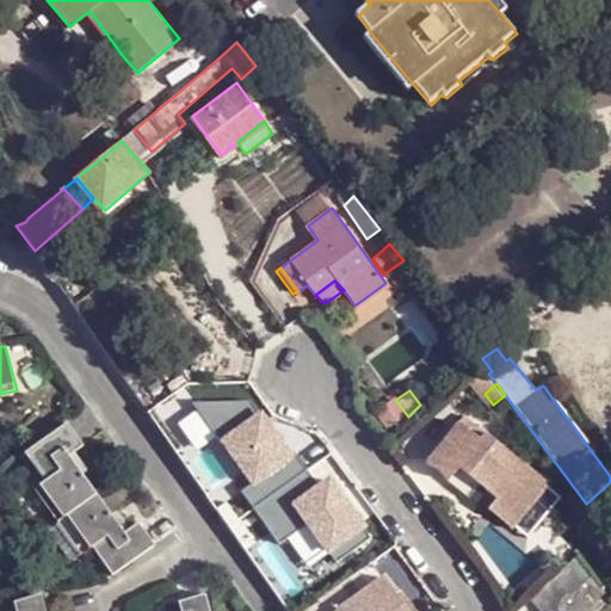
[(408,417),(395,400),(374,415),(388,433),(408,417)]
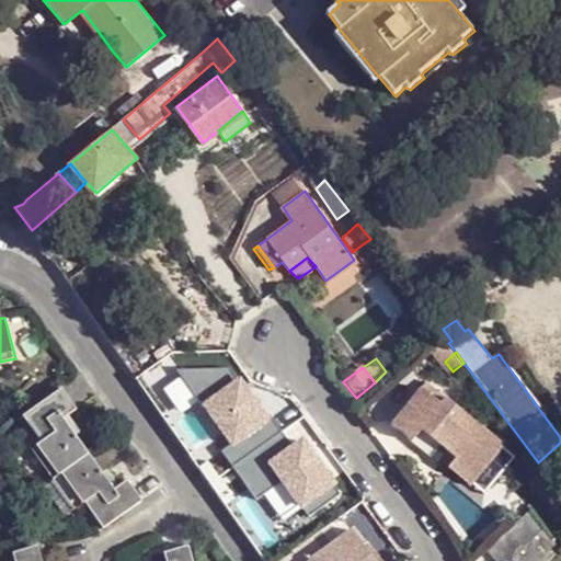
[(427,382),(392,425),(413,443),(423,431),(441,446),(457,459),(448,469),(471,487),(472,485),(503,447),(504,446),(483,428),(482,428),(427,382)]
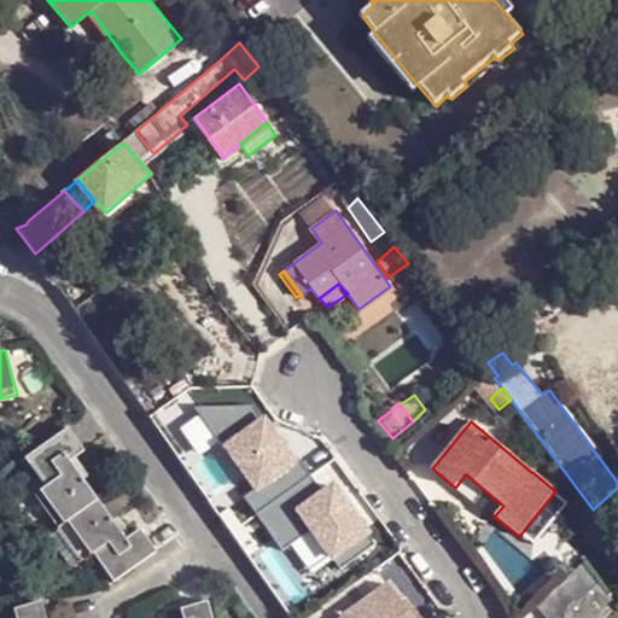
[(39,495),(60,526),(99,502),(71,462),(86,453),(69,429),(28,459),(47,488),(39,495)]
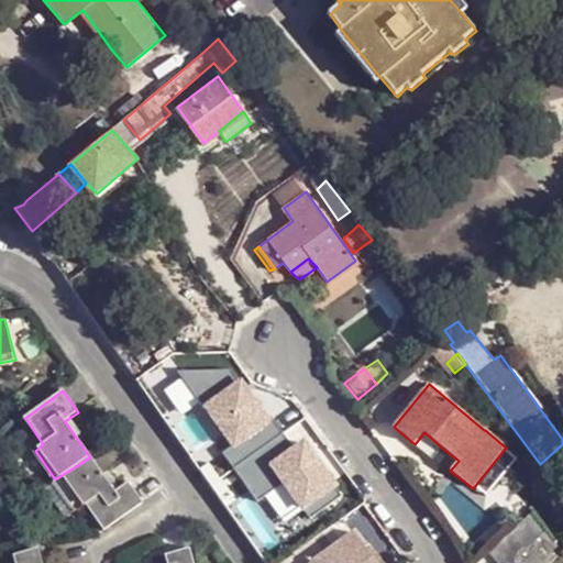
[(231,435),(239,449),(268,429),(260,416),(231,435)]
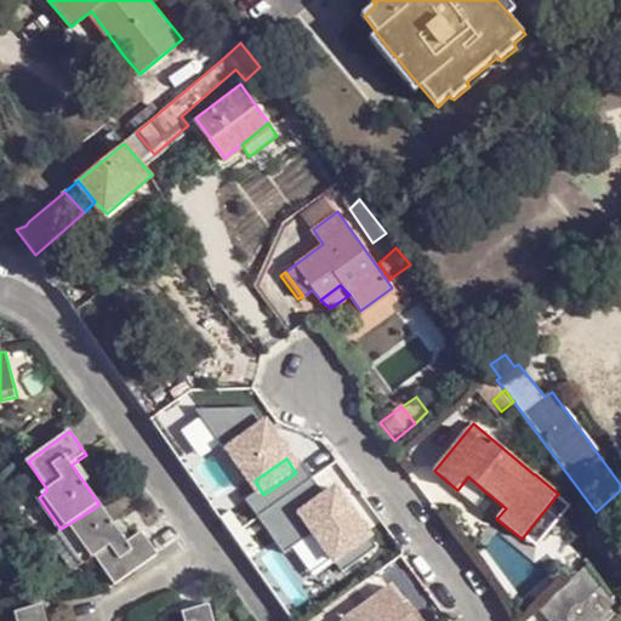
[(277,556),(301,539),(330,518),(314,496),(302,479),(296,473),(263,495),(245,511),(277,556)]
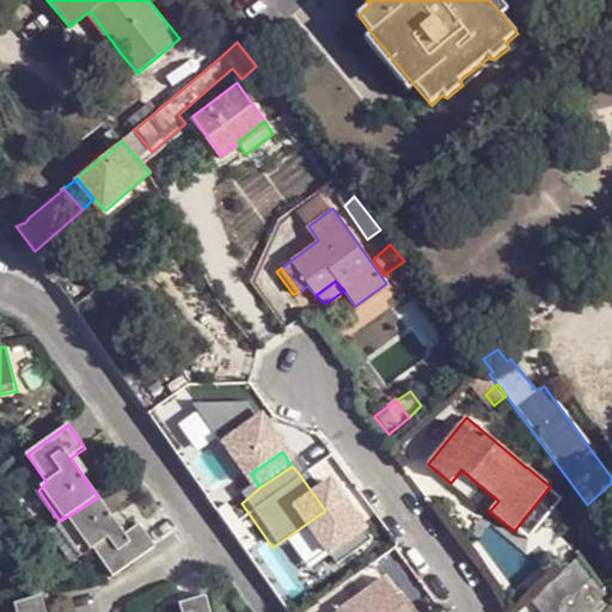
[(298,472),(310,489),(314,484),(304,467),(298,472)]
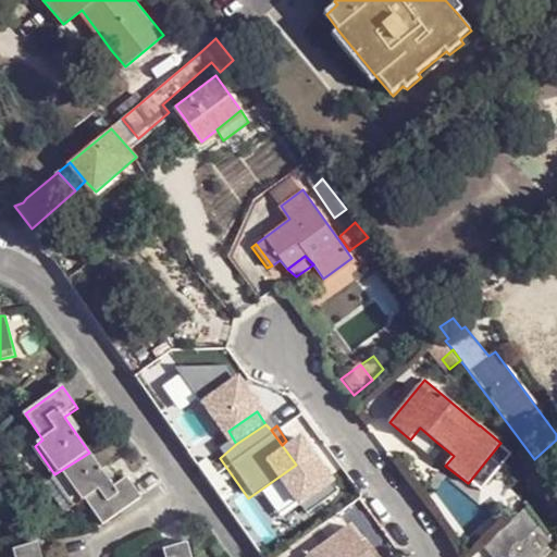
[(441,468),(446,461),(418,435),(412,442),(441,468)]
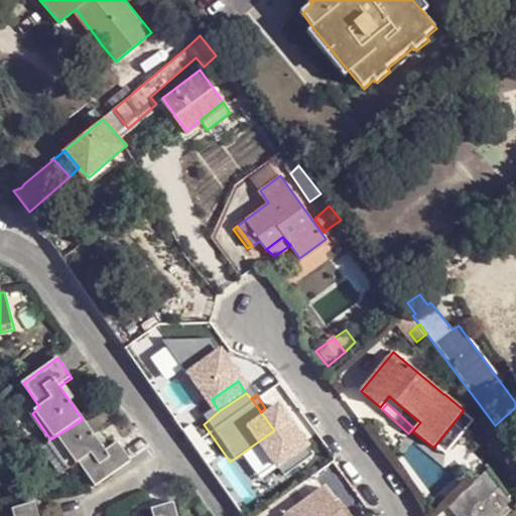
[(261,412),(274,430),(281,440),(286,437),(265,408),(261,412)]
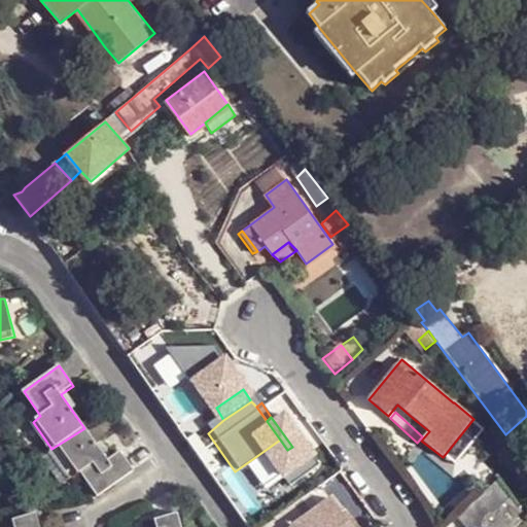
[(485,429),(472,420),(444,456),(457,465),(485,429)]
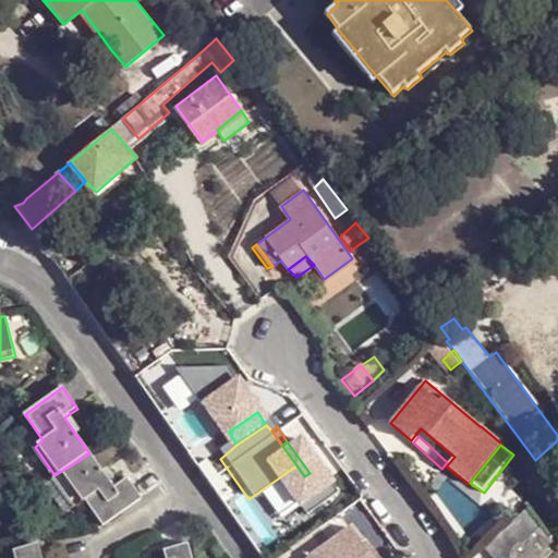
[(89,453),(55,475),(76,507),(85,501),(102,526),(142,499),(128,480),(113,489),(89,453)]
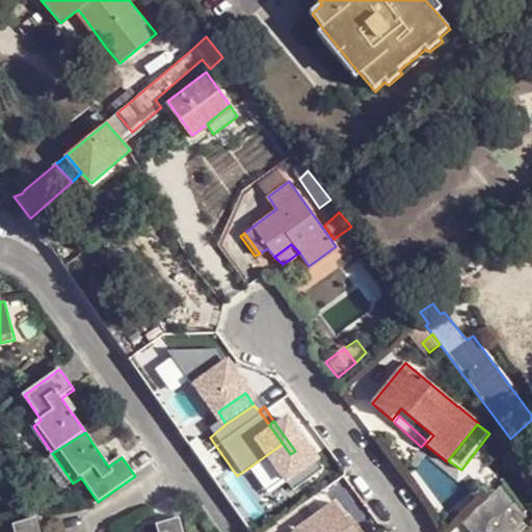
[(283,444),(258,461),(265,473),(273,467),(290,454),(283,444)]
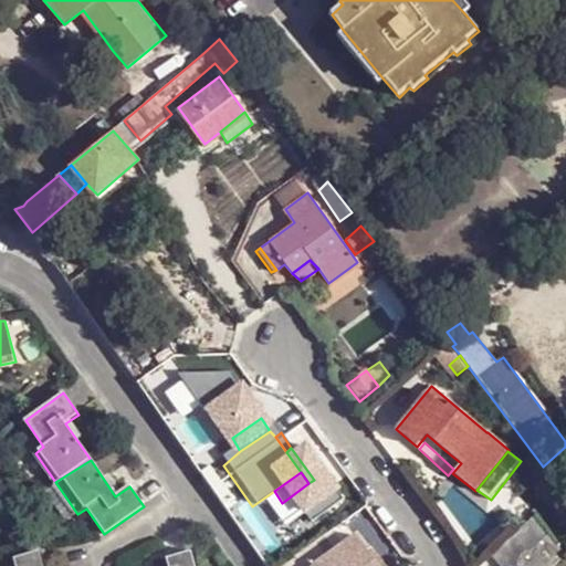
[(547,506),(563,493),(549,474),(534,486),(547,506)]
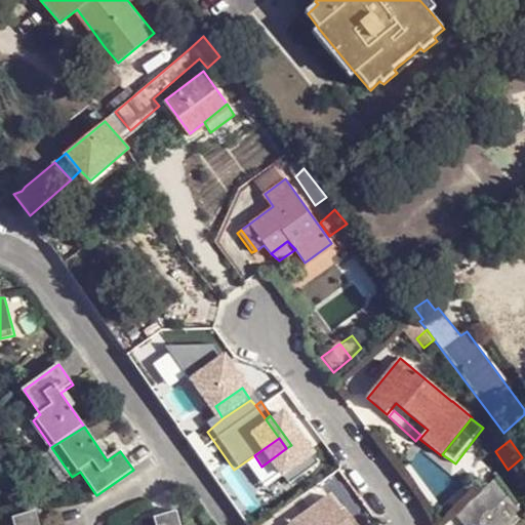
[(261,467),(254,455),(234,470),(241,481),(261,467)]
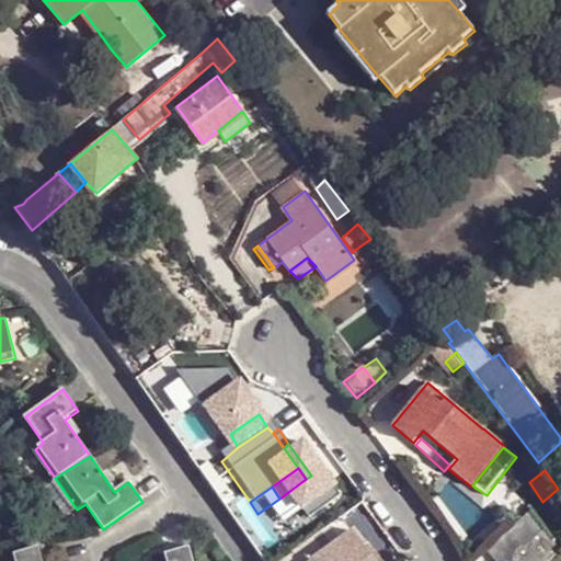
[(533,514),(487,550),(496,560),(512,560),(514,560),(549,560),(560,552),(533,514)]
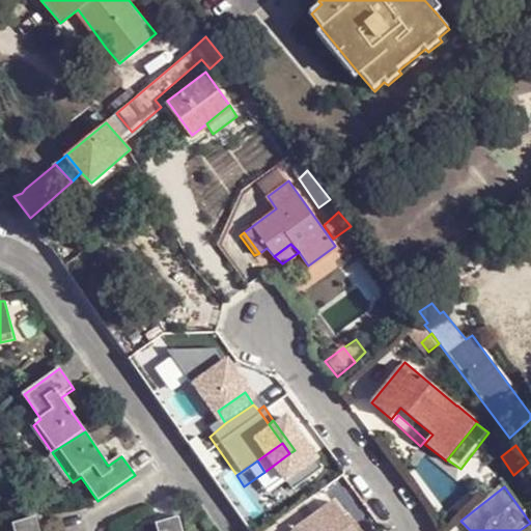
[(331,501),(289,529),(290,530),(358,530),(348,516),(344,520),(331,501)]
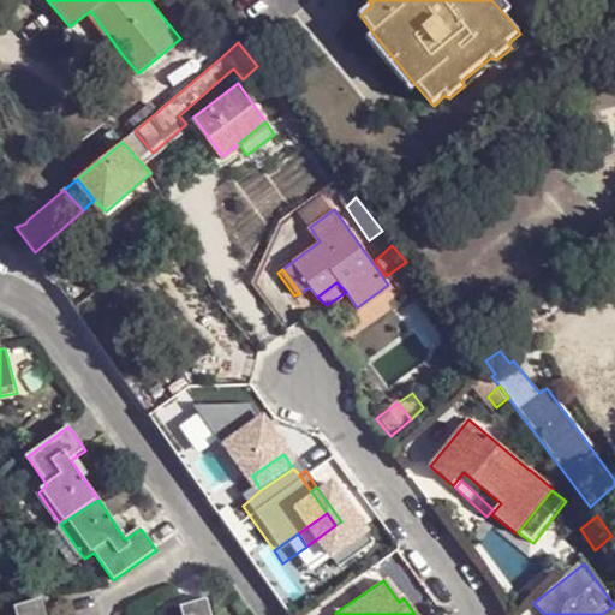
[(46,614),(42,601),(16,607),(18,614),(46,614)]
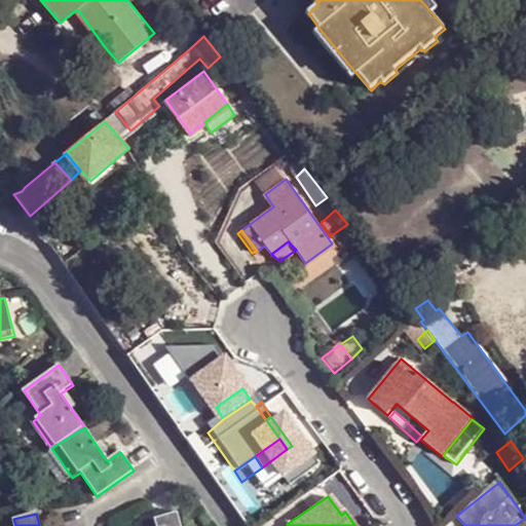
[(181,525),(178,514),(157,520),(158,525),(181,525)]
